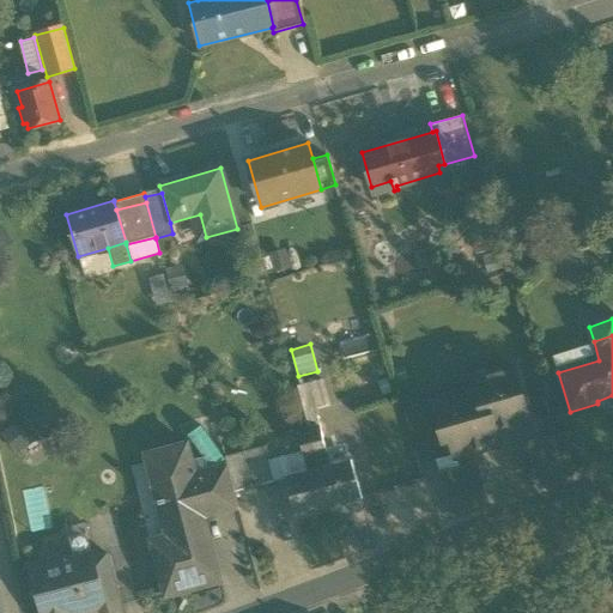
[(394,369),(396,378),(406,375),(404,366),(394,369)]
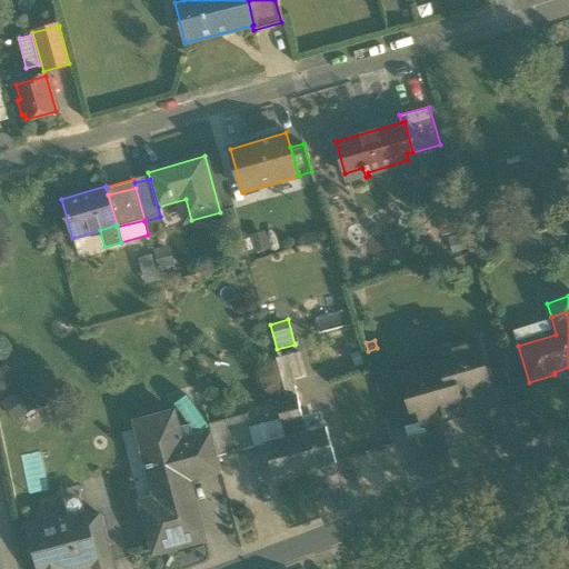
[(418,407),(422,423),(465,411),(461,399),(491,390),(478,342),(453,349),(456,358),(411,370),(403,383),(411,408),(418,407)]
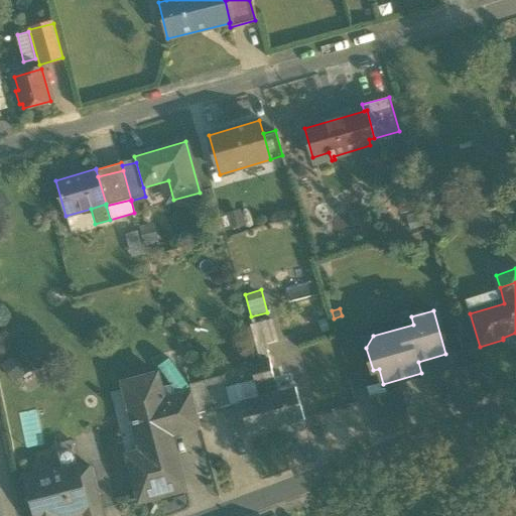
[(250,326),(260,362),(271,360),(267,345),(278,342),(272,319),(250,326)]
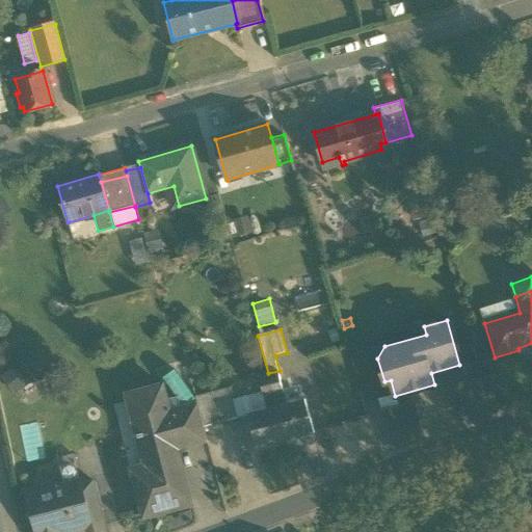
[(21,360),(2,375),(16,393),(35,377),(21,360)]
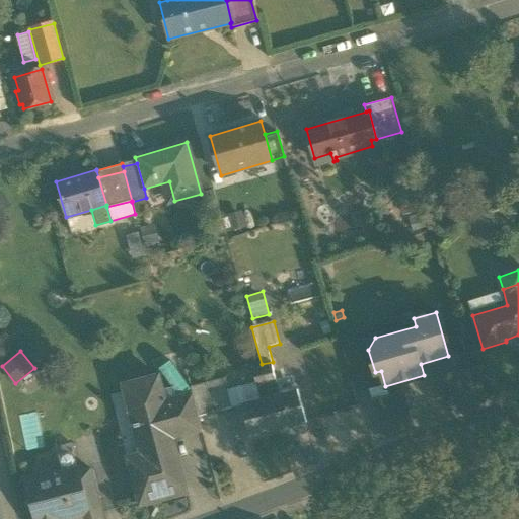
[(252,360),(262,399),(270,397),(262,364),(257,365),(255,360),(252,360)]
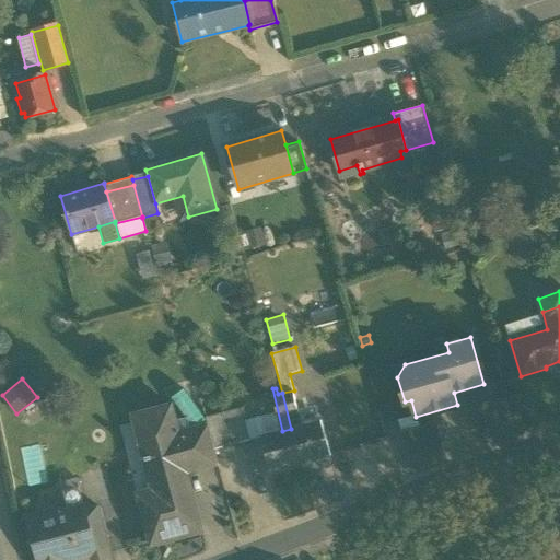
[(302,426),(294,391),(282,393),(291,429),(301,464),(330,455),(321,420),(302,426)]
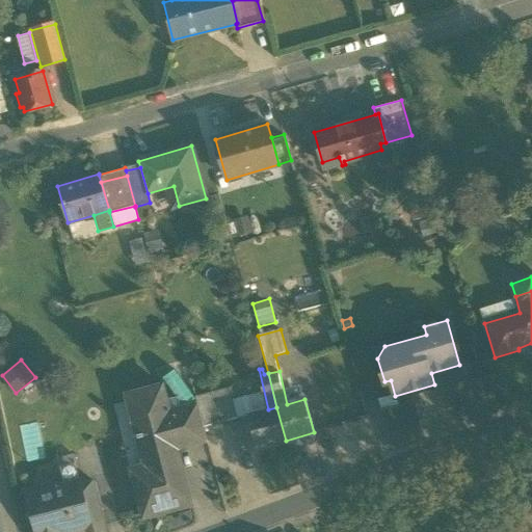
[(470,380),(480,416),(490,414),(480,377),(470,380)]
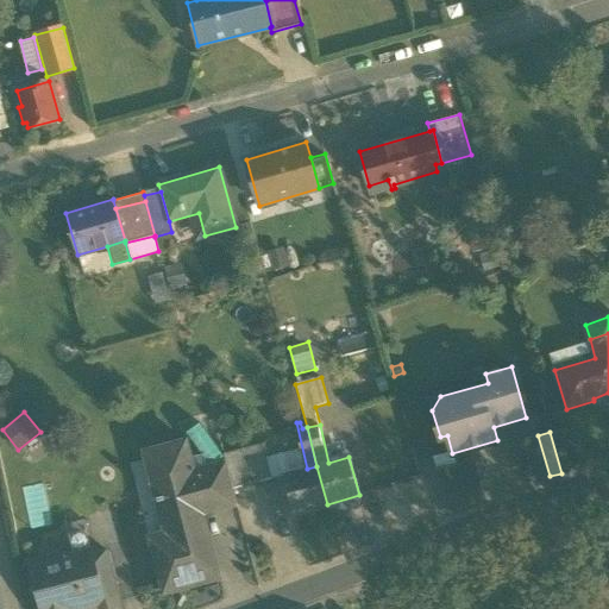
[(525,483),(550,476),(538,435),(513,443),(525,483)]
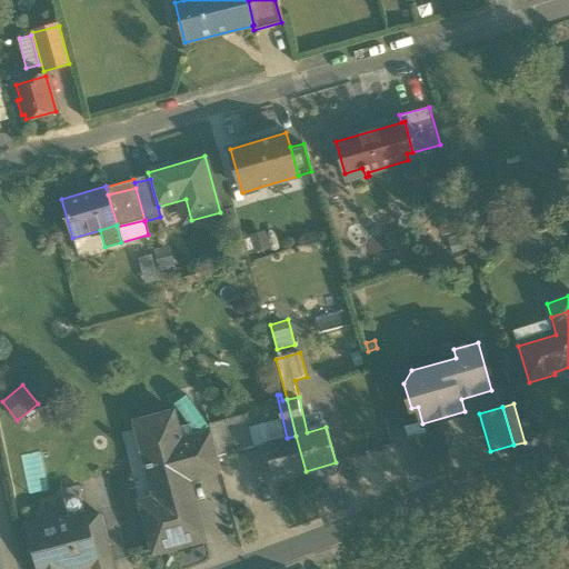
[(141,502),(155,553),(206,540),(189,478),(187,469),(179,440),(181,439),(175,412),(136,422),(148,471),(159,468),(167,496),(156,499),(141,502)]
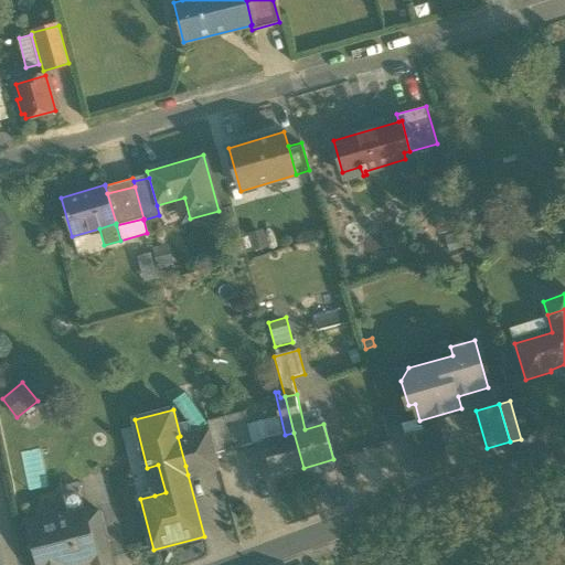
[(248,418),(210,428),(216,454),(255,444),(248,418)]
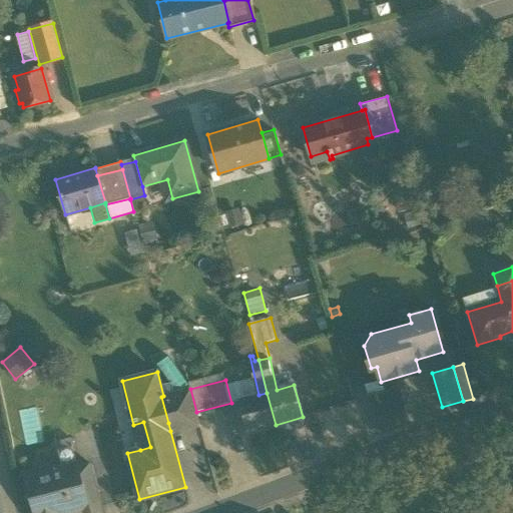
[(400,387),(379,393),(389,428),(410,422),(400,387)]
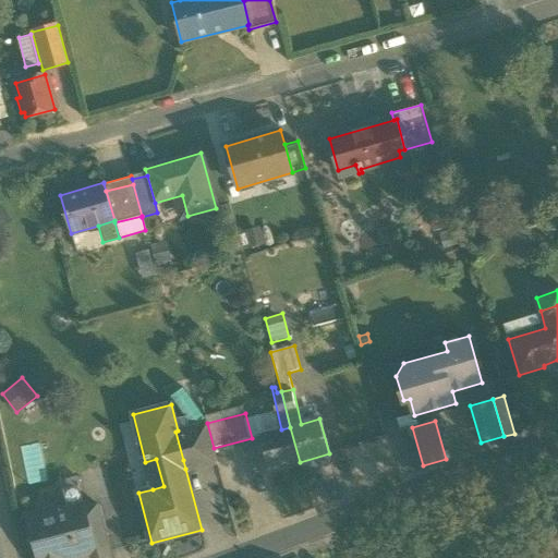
[(214,451),(214,448),(207,423),(178,431),(176,432),(183,460),(214,451)]
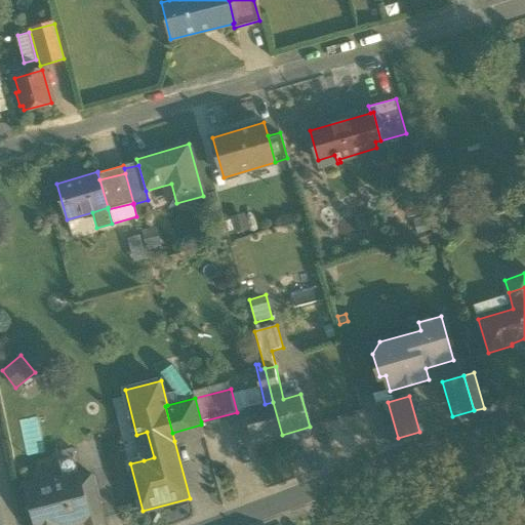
[(253,442),(282,435),(273,402),(265,404),(244,410),(253,442)]
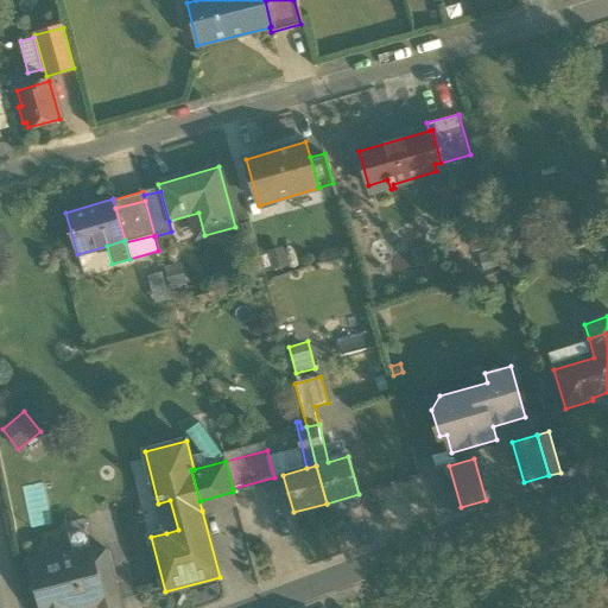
[(437,469),(449,511),(461,507),(449,466),(437,469)]
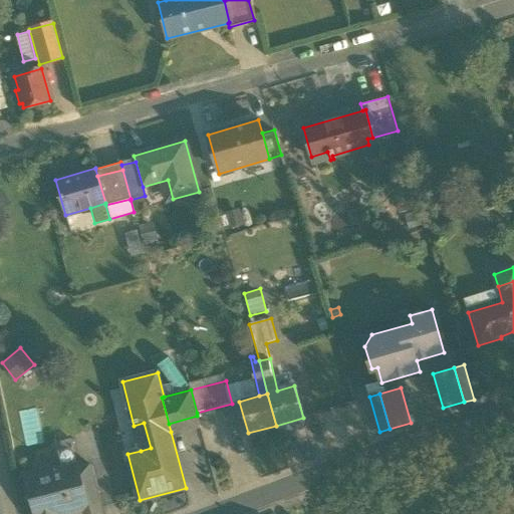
[(200,425),(197,416),(169,424),(171,432),(200,425)]
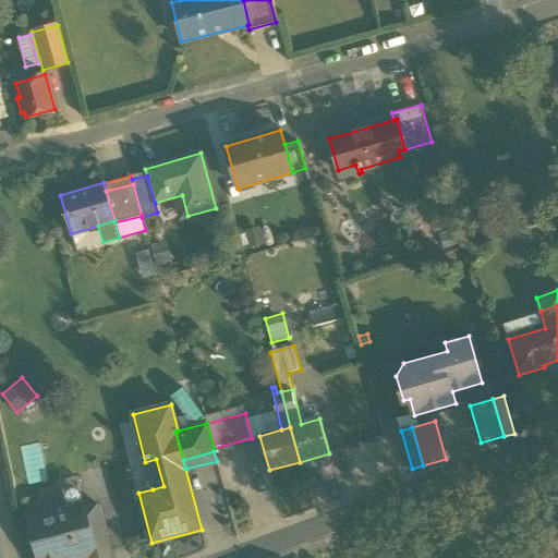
[(145,462),(153,489),(164,486),(156,459),(145,462)]
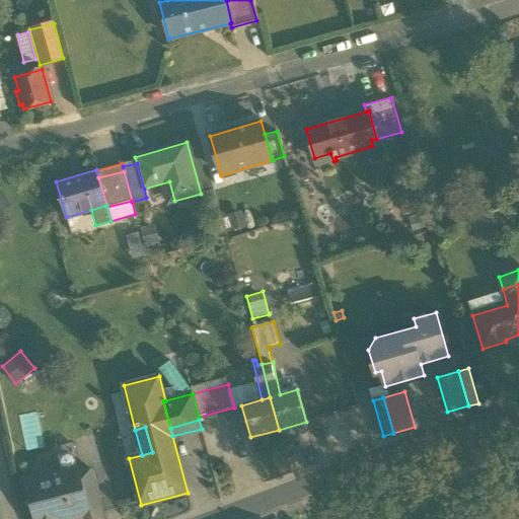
[(23,478),(33,518),(60,518),(84,513),(85,518),(86,518),(89,518),(77,472),(78,472),(77,468),(44,477),(43,473),(23,478)]
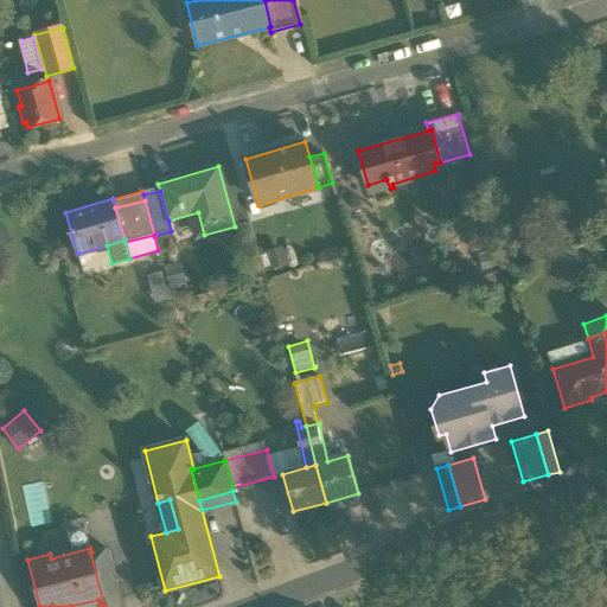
[(90,553),(104,606),(120,602),(106,549),(91,553),(90,553)]
